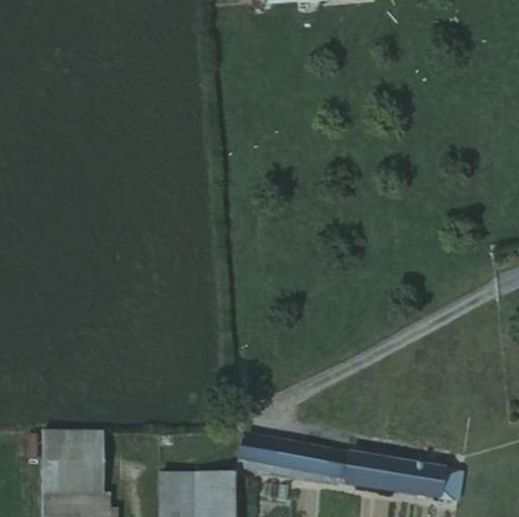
[(371,0),(296,0),(297,8),(371,5),(371,0)]
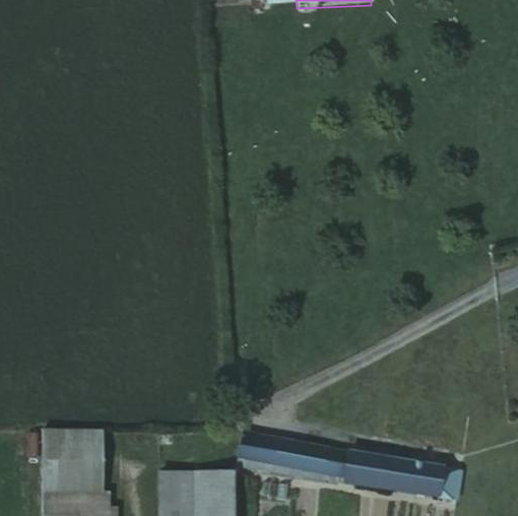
[(103,515),(105,429),(42,428),(42,515),(103,515)]
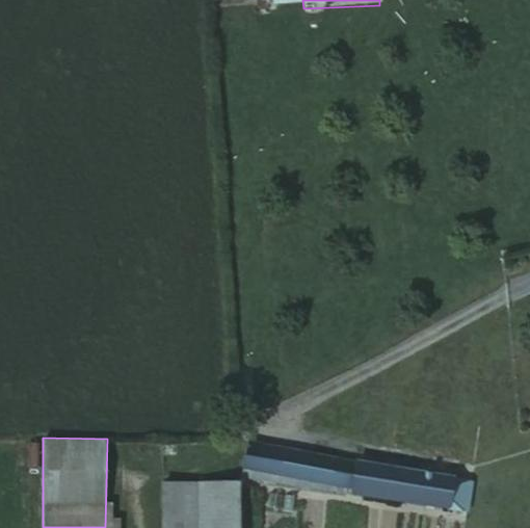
[(350,487),(348,495),(461,513),(467,475),(247,440),(245,470),(350,487)]
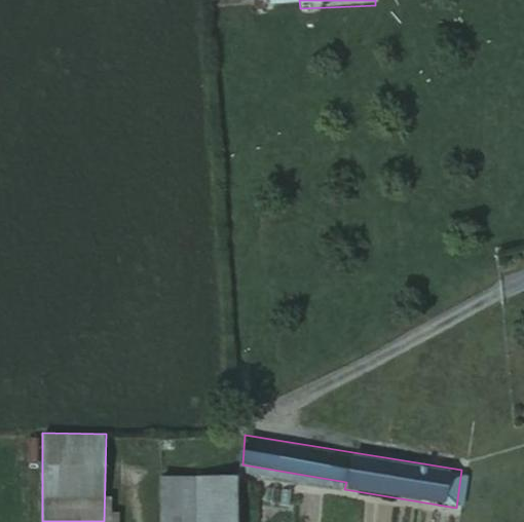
[(241,472),(344,489),(346,482),(242,464),(241,472)]
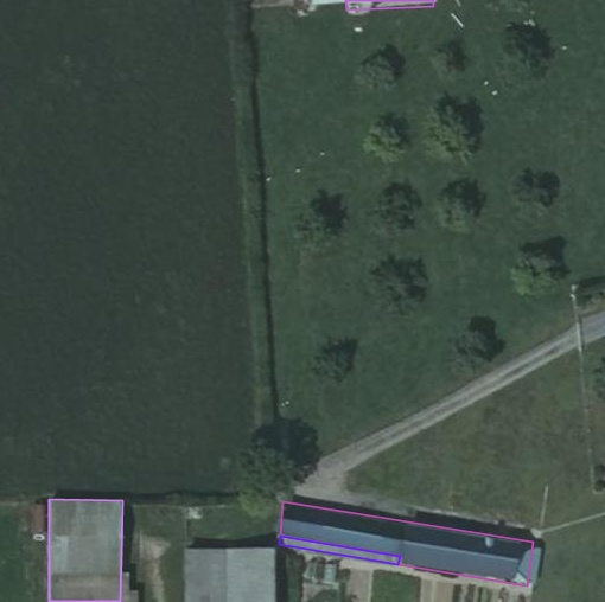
[(246,601),(244,552),(186,554),(188,601),(246,601)]
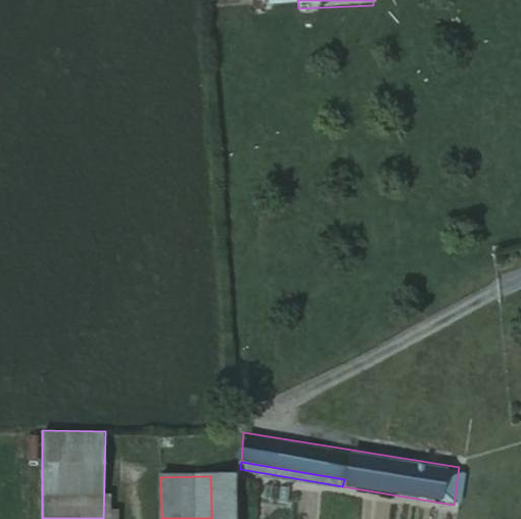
[(223,518),(220,477),(210,476),(211,518),(223,518)]
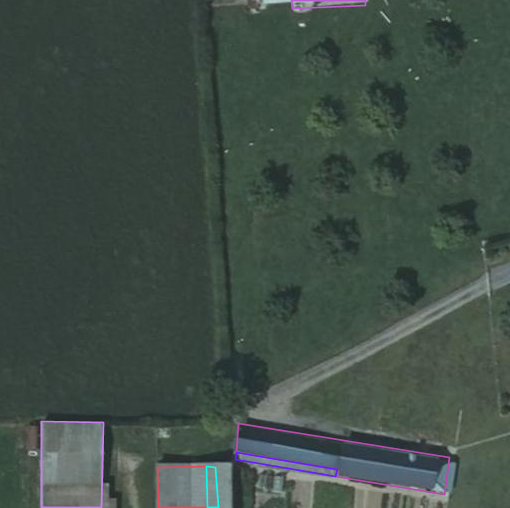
[(215,467),(218,507),(230,507),(229,466),(215,467)]
